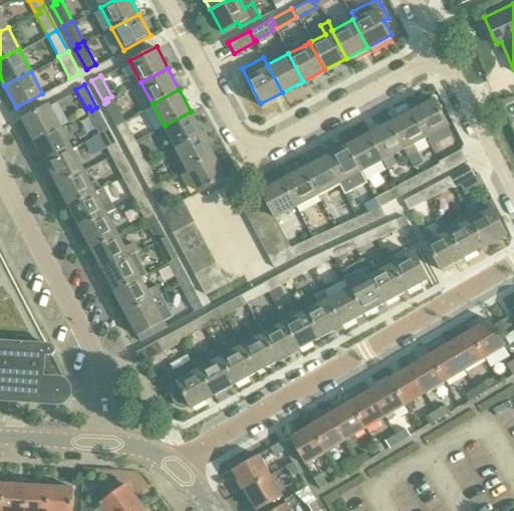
[(107,101),(104,103),(114,123),(123,118),(111,96),(106,98),(107,101)]
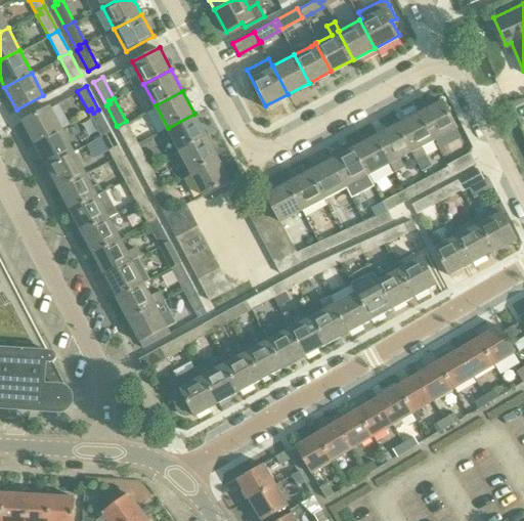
[(442,98),(419,111),(434,139),(457,127),(442,98)]
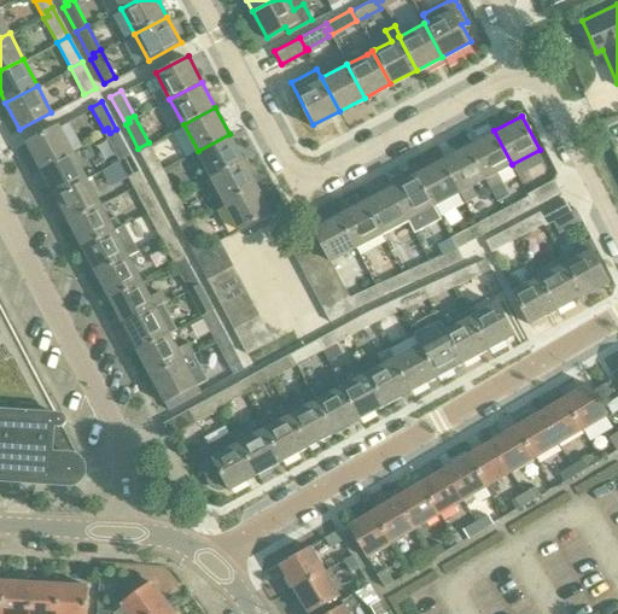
[(58,124),(25,141),(39,167),(71,150),(58,124)]
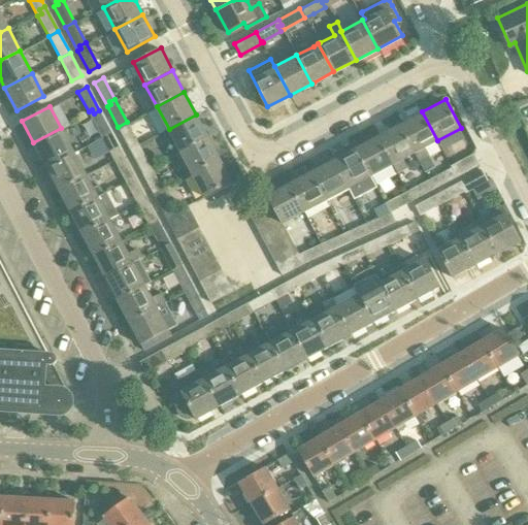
[(92,109),(89,111),(101,136),(110,131),(99,110),(94,113),(92,109)]
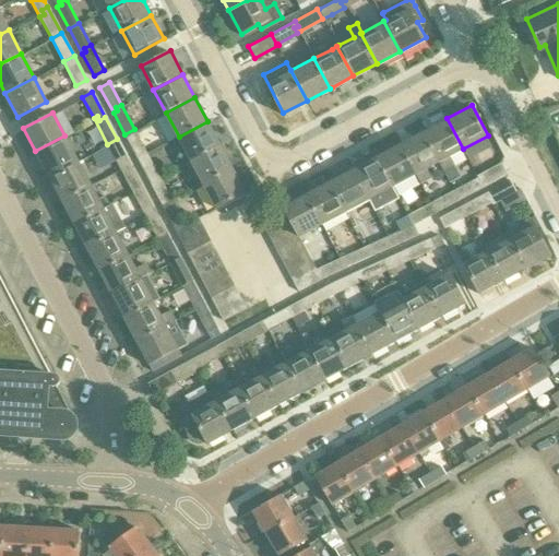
[(439,161),(443,168),(454,163),(450,155),(463,149),(447,118),(424,131),(439,161)]
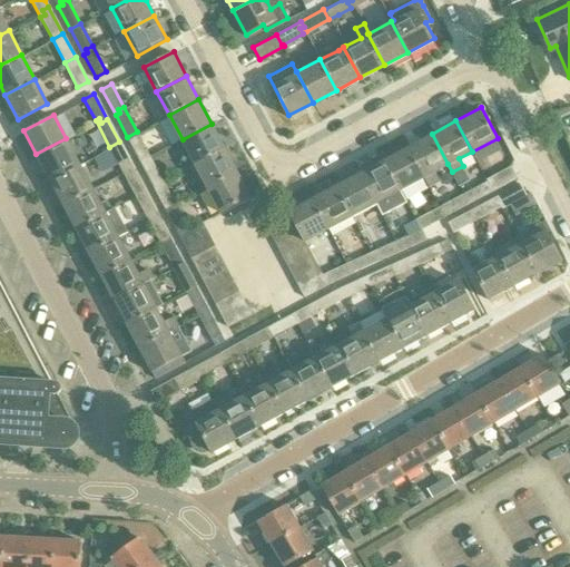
[(212,124),(183,139),(195,163),(224,147),(212,124)]
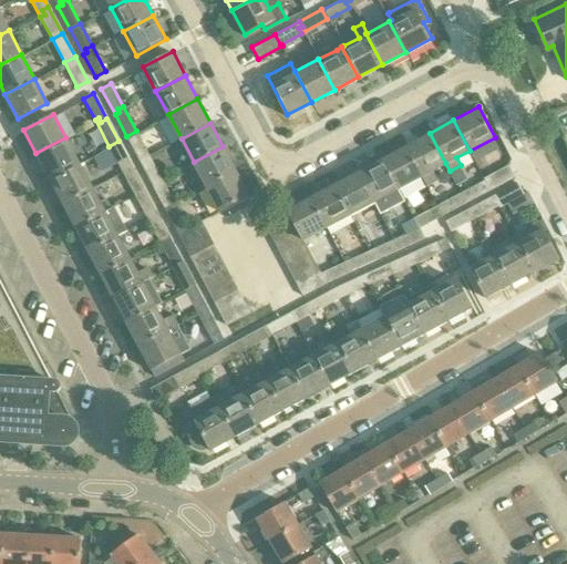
[(148,153),(136,131),(126,136),(140,162),(143,160),(142,156),(148,153)]
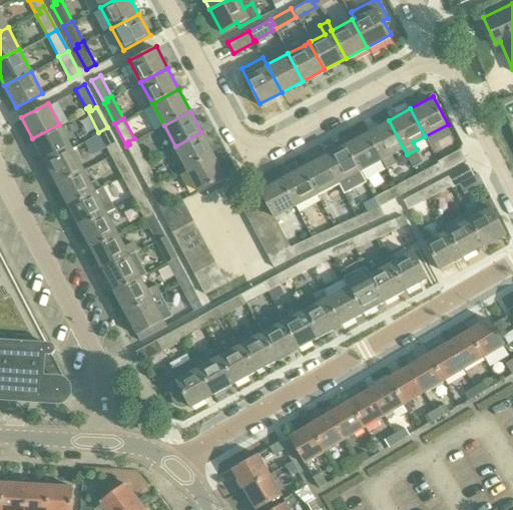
[(392,153),(403,147),(389,120),(367,131),(382,158),(381,159),(385,166),(396,160),(392,153)]
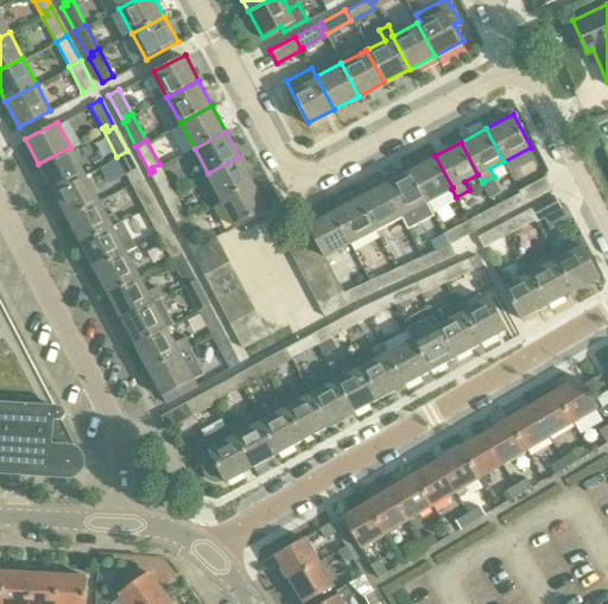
[(70,147),(38,164),(52,190),(83,173),(70,147)]
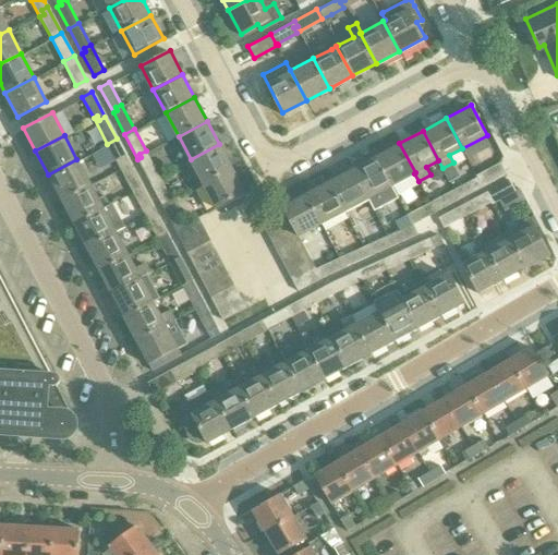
[(117,139),(107,144),(119,166),(122,164),(123,167),(130,164),(117,139)]
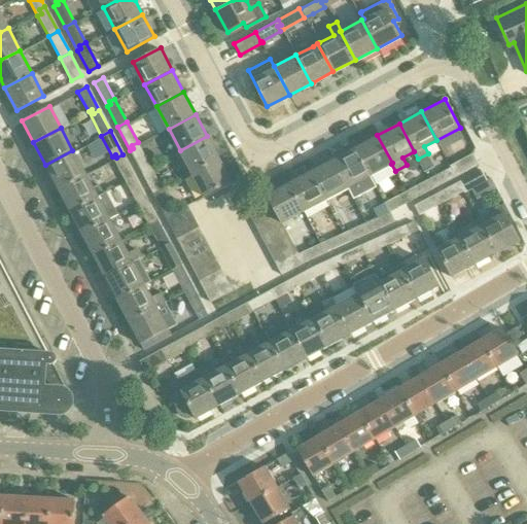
[(371,175),(391,164),(392,163),(377,135),(355,146),(371,175)]
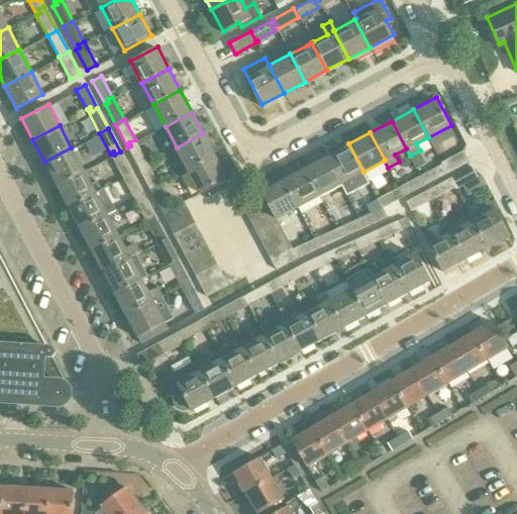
[(188,170),(215,156),(203,133),(177,147),(188,170)]
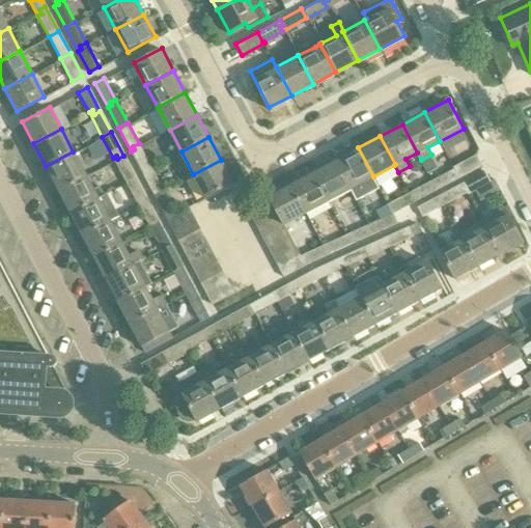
[(134,149),(131,151),(142,172),(151,168),(139,143),(133,146),(134,149)]
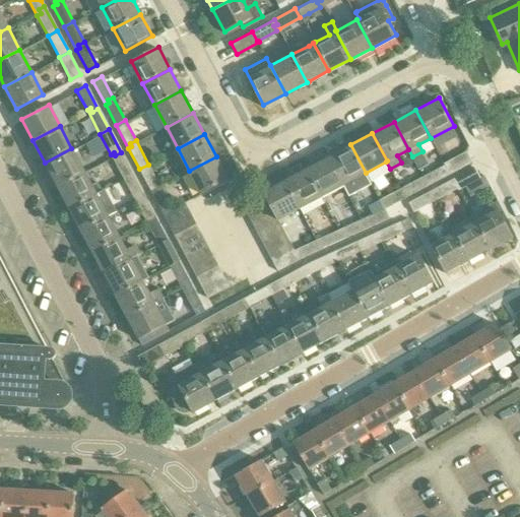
[(366,173),(350,144),(328,156),(343,184),(348,195),(371,183),(366,173)]
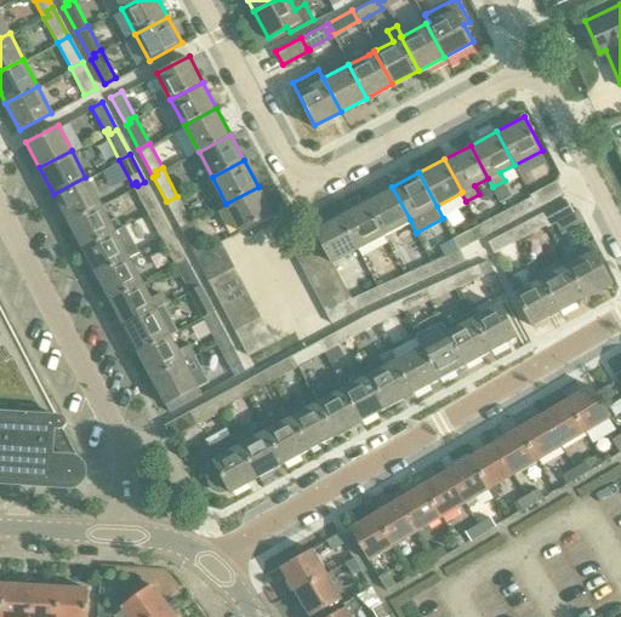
[(85,177),(53,194),(67,220),(100,203),(85,177)]
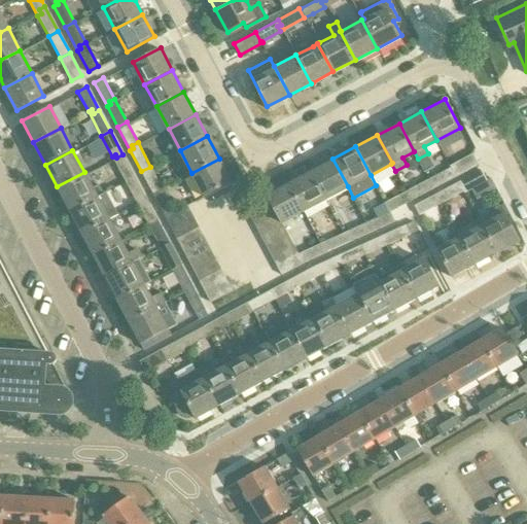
[(449,166),(454,175),(479,163),(472,151),(449,164),(450,166),(449,166)]
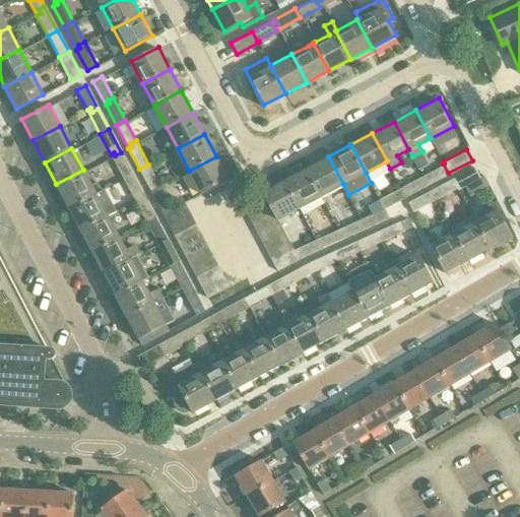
[(114,152),(111,154),(123,177),(131,172),(121,152),(115,155),(114,152)]
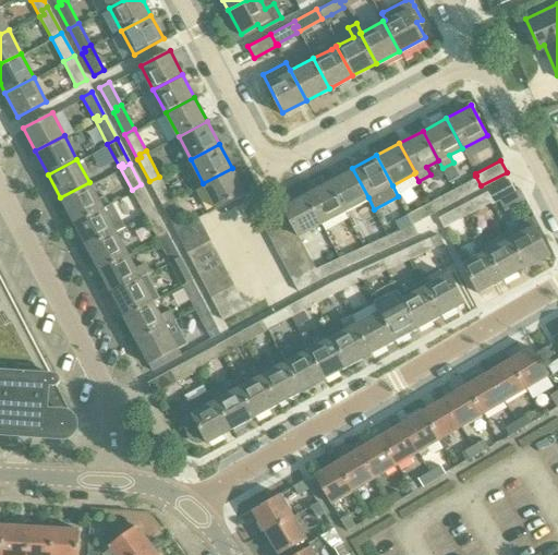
[(232,168),(203,183),(216,207),(244,192),(232,168)]
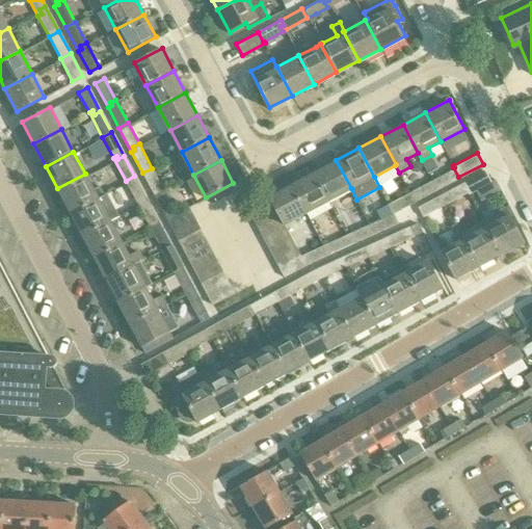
[(313,173),(328,201),(351,188),(336,160),(316,170),(313,173)]
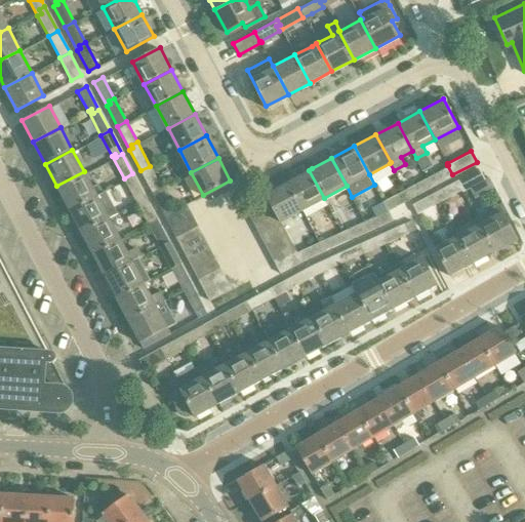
[(430,181),(432,186),(452,174),(447,165),(423,177),(426,183),(430,181)]
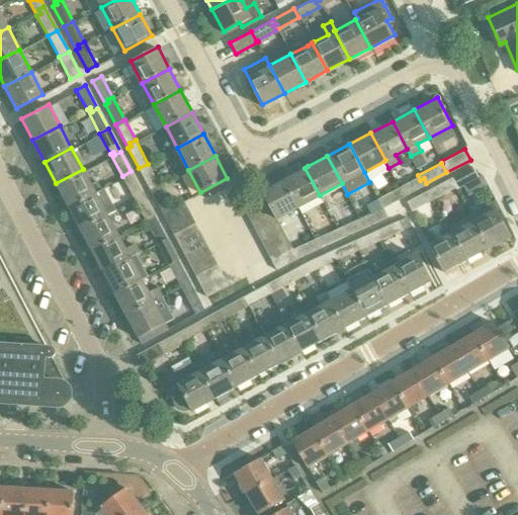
[(139,168),(152,192),(155,190),(153,187),(159,184),(148,164),(139,168)]
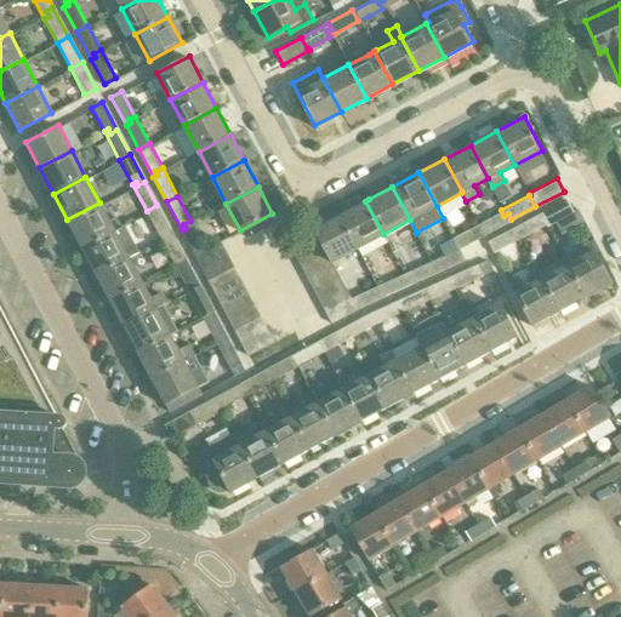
[(542,211),(548,222),(550,223),(574,211),(575,210),(568,198),(542,211)]
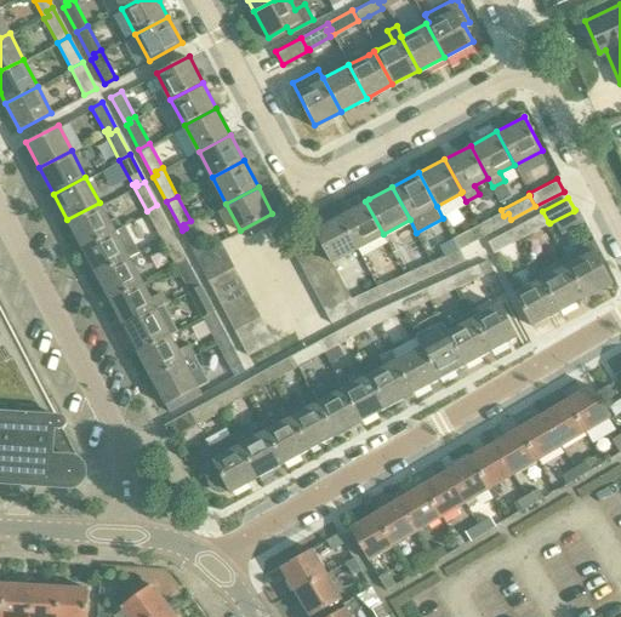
[(383,234),(365,201),(340,215),(357,247),(369,241),(383,234)]
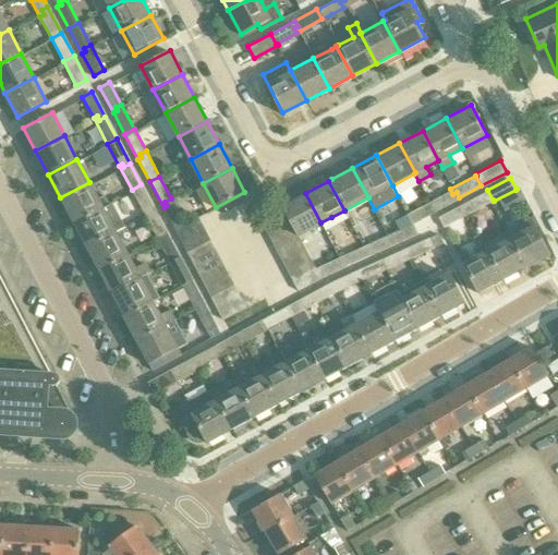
[(89,182),(60,197),(73,221),(101,206),(102,206),(109,203),(105,195),(98,198),(89,182)]
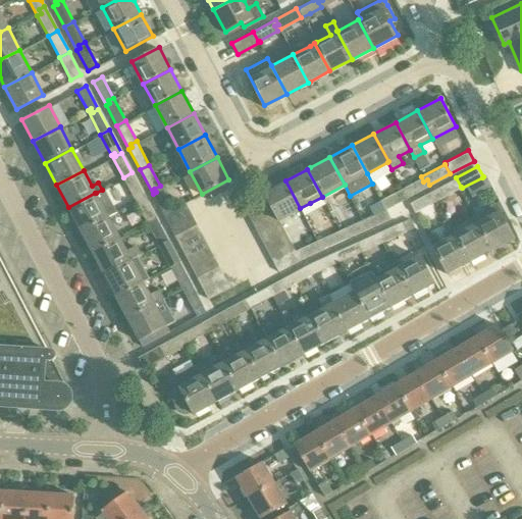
[(132,172),(123,177),(135,198),(137,197),(139,200),(145,197),(132,172)]
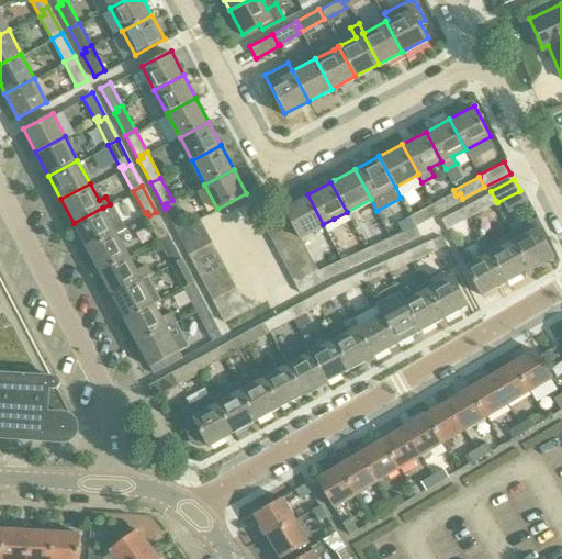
[(520,190),(519,191),(520,191),(503,200),(508,212),(530,201),(524,189),(520,190)]
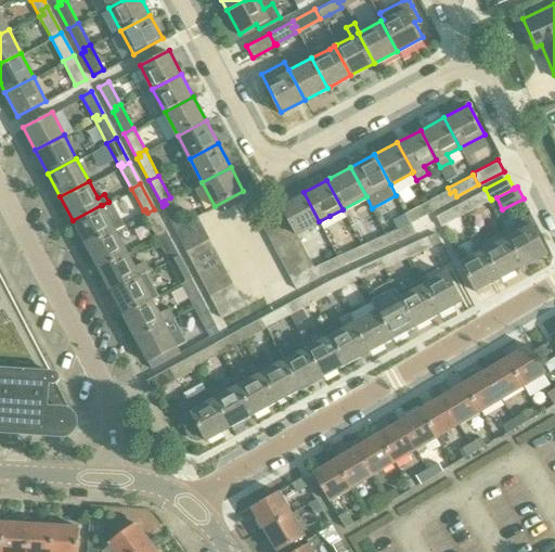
[(450,193),(448,188),(427,199),(433,208),(456,196),(454,191),(450,193)]
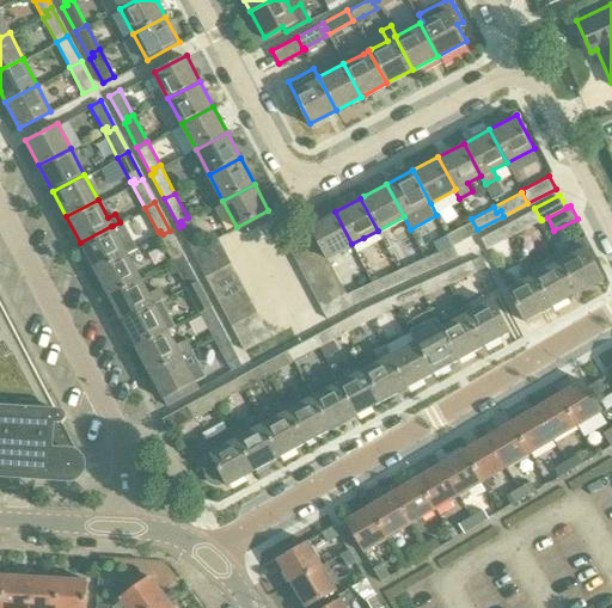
[(534,208),(506,222),(512,233),(525,226),(540,219),(534,208)]
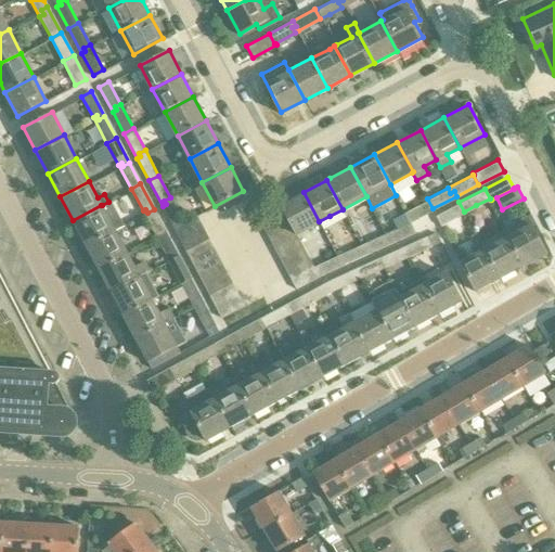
[(319,221),(304,192),(281,204),(283,208),(288,220),(295,231),(296,234),(297,233),(319,221)]
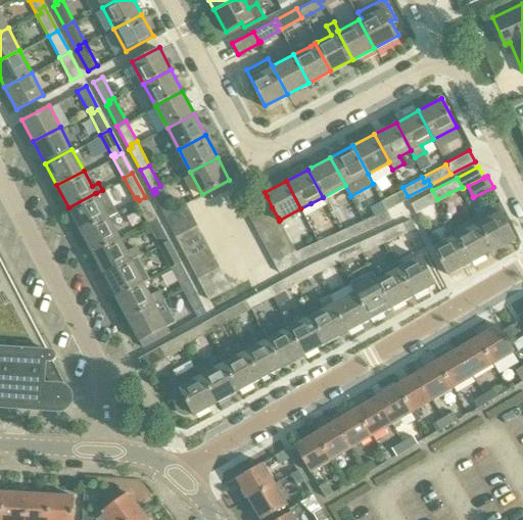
[(163,214),(173,208),(160,186),(154,189),(156,192),(153,194),(163,214)]
